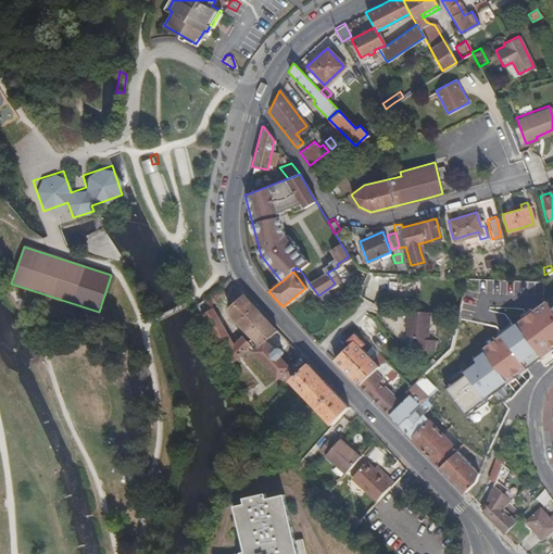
[(417,275),(368,273),(367,287),(416,289),(417,275)]
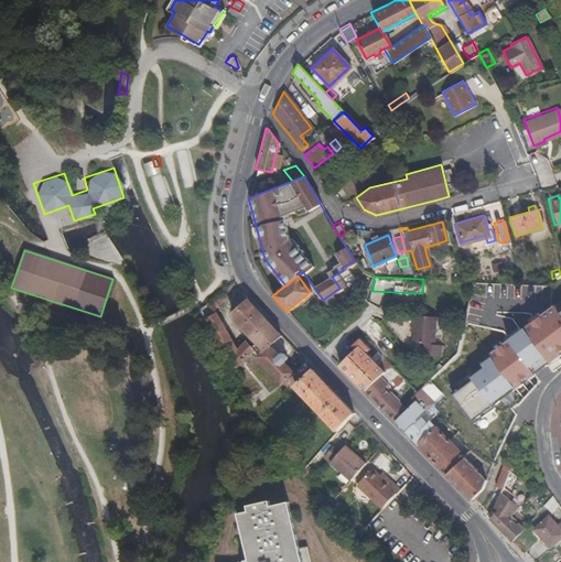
[(215,306),(227,298),(222,291),(209,300),(215,306)]
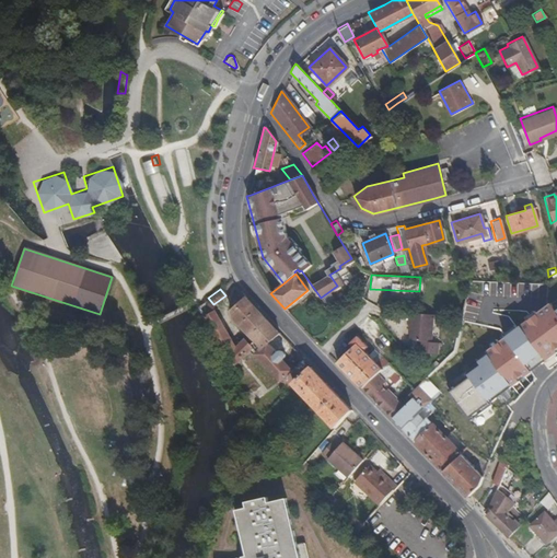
[(254,337),(263,346),(269,340),(279,332),(253,304),(246,298),(232,310),(231,314),(254,337)]
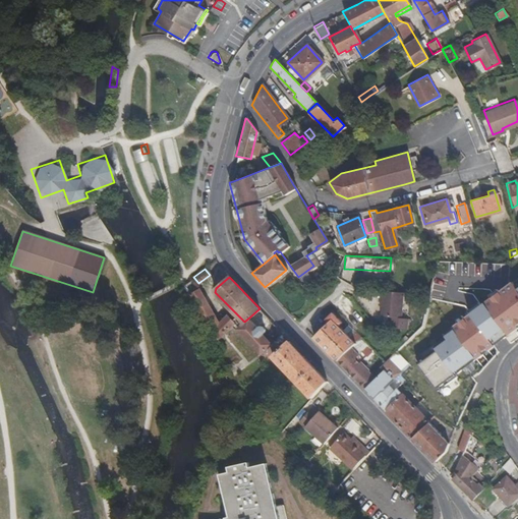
[(436,349),(418,363),(438,389),(445,384),(446,386),(458,377),(456,375),(466,367),(464,365),(468,361),(470,363),(482,354),(480,352),(485,348),(487,350),(495,344),(493,342),(499,337),(501,339),(517,326),(516,324),(517,322),(517,283),(514,286),(510,280),(442,334),(446,338),(434,347),(436,349)]
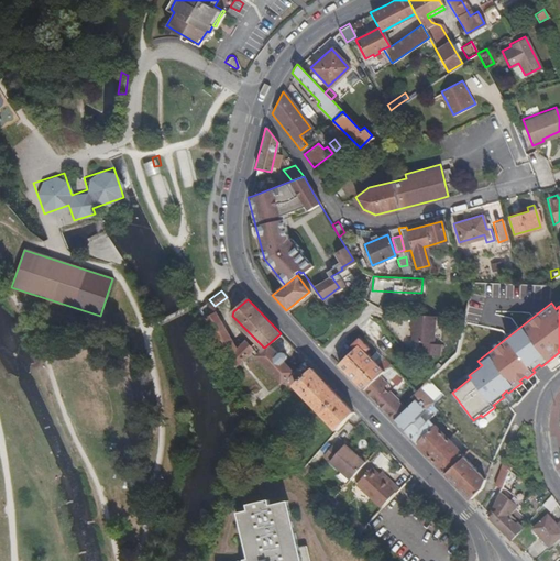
[(253,348),(250,344),(245,340),(237,349),(215,311),(206,317),(230,360),(234,365),(253,348)]
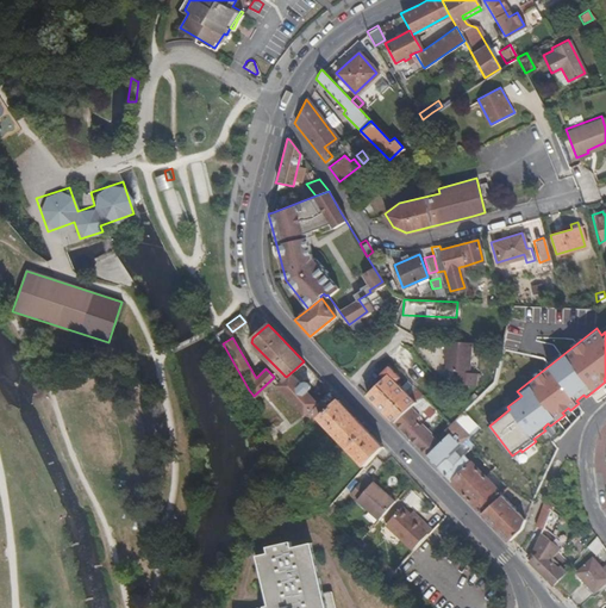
[(470,340),(443,339),(443,349),(445,349),(444,368),(457,368),(456,382),(476,382),(476,370),(469,370),(470,340)]
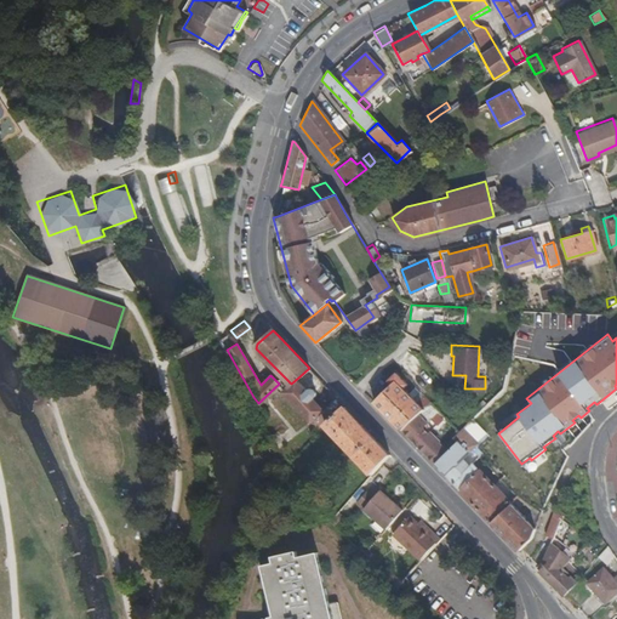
[(309,368),(298,378),(291,384),(283,391),(315,427),(329,415),(324,409),(325,408),(332,401),(331,399),(324,407),(314,396),(314,393),(313,391),(312,390),(309,388),(308,388),(319,379),(309,368)]
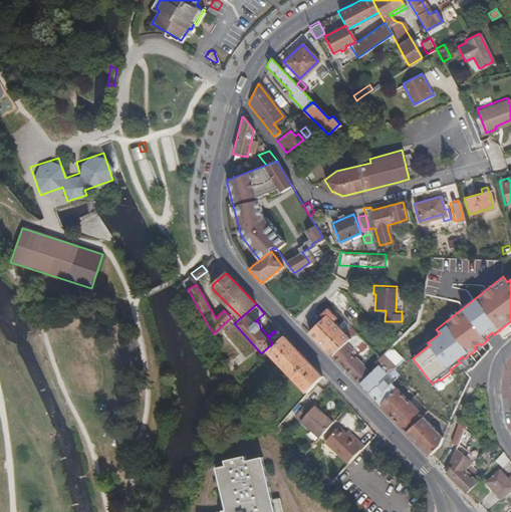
[(319,343),(331,355),(346,342),(354,333),(347,325),(341,330),(333,322),(336,318),(327,309),(320,315),(323,318),(308,332),(319,343)]
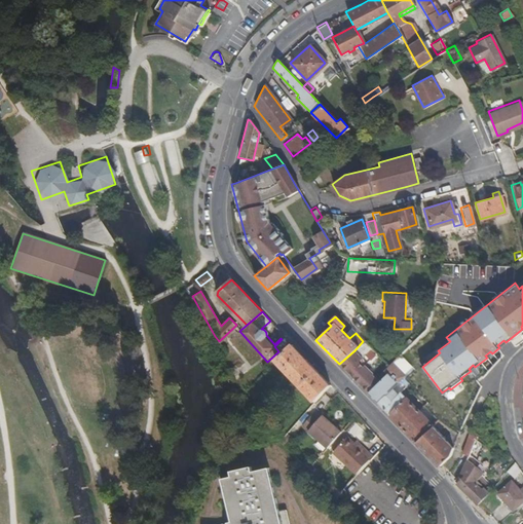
[(363,341),(355,350),(362,358),(371,348),(364,340),(363,341)]
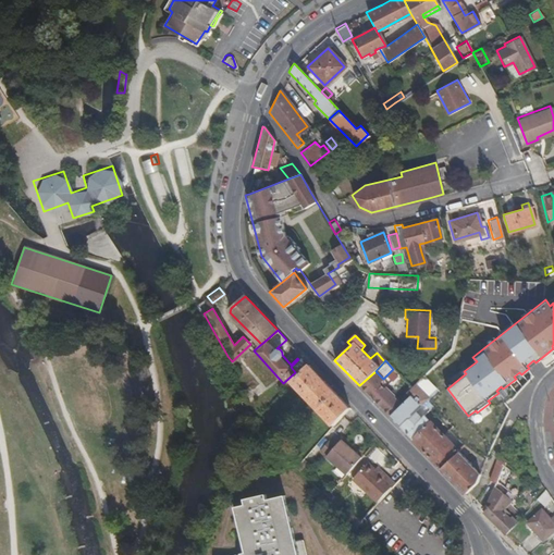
[(330,386),(308,364),(291,380),(332,426),(348,407),(330,386)]
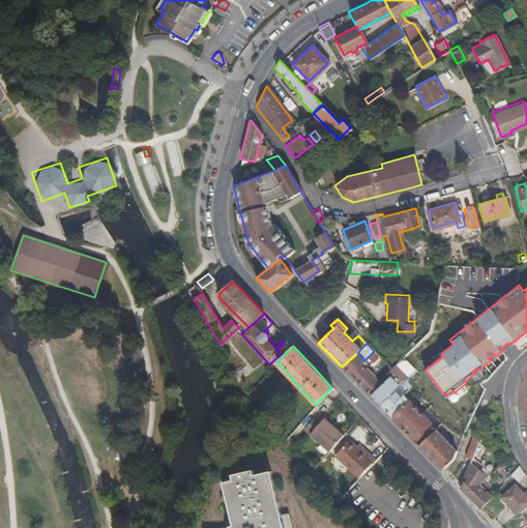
[(370,396),(382,383),(368,368),(364,369),(360,364),(364,360),(357,353),(342,367),(356,381),(370,396)]
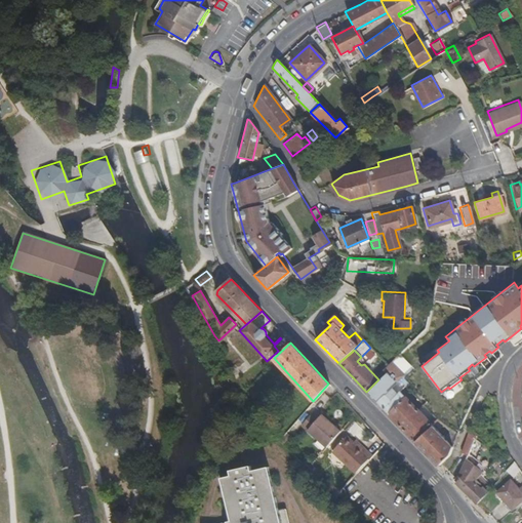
[(382,407),(396,395),(391,389),(396,383),(401,383),(399,380),(404,375),(391,361),(387,365),(383,370),(386,373),(378,379),(366,392),(375,401),(382,407)]
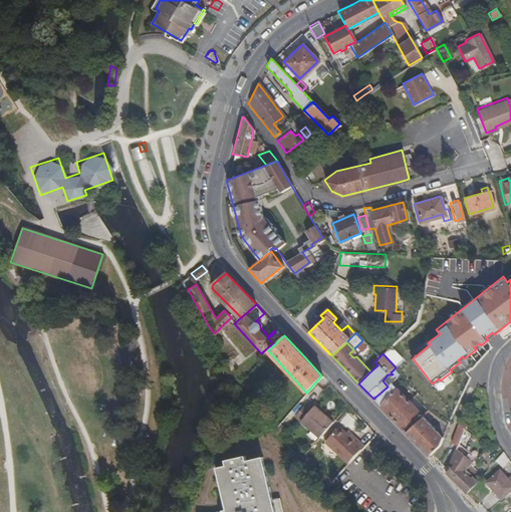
[(391,384),(388,387),(373,399),(406,432),(423,417),(421,416),(391,384)]
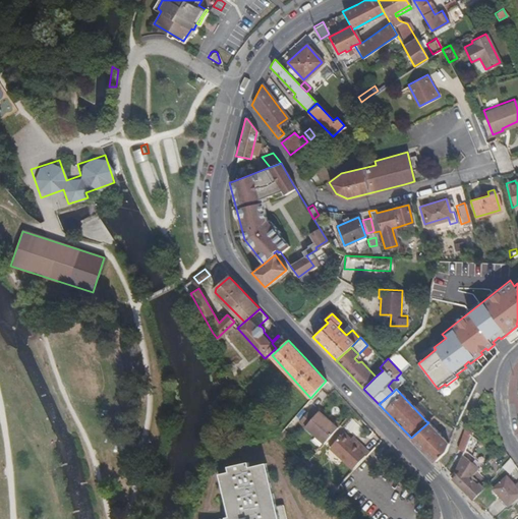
[(241,405),(246,399),(238,390),(232,395),(241,405)]
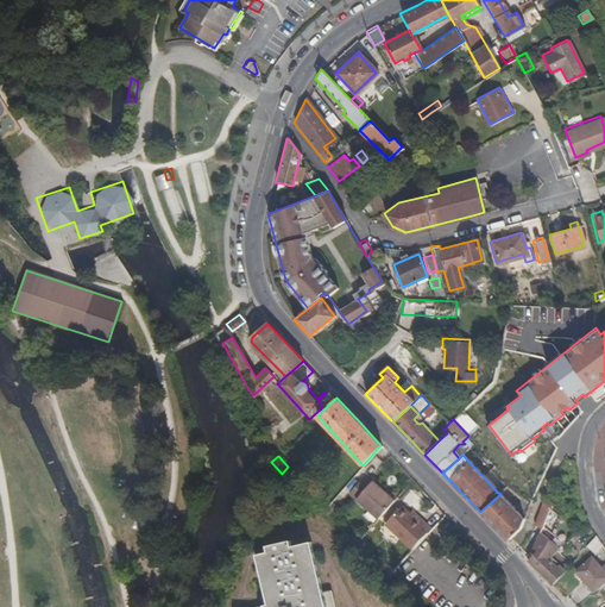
[(376,518),(394,500),(371,480),(366,485),(359,479),(347,492),(376,518)]
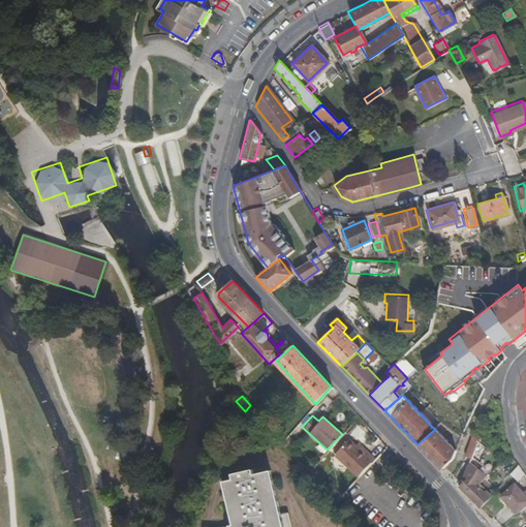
[(430,458),(441,469),(453,458),(455,450),(435,429),(418,444),(430,458)]
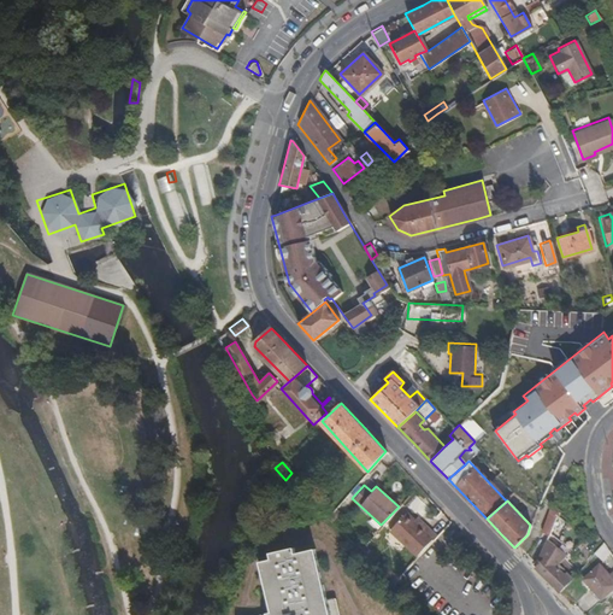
[(540,531),(546,533),(547,533),(556,511),(547,508),(540,531)]
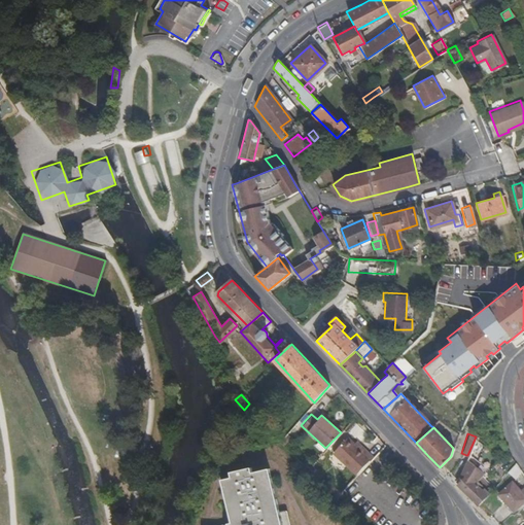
[(356,476),(373,457),(367,452),(364,453),(354,444),(347,438),(333,454),(356,476)]
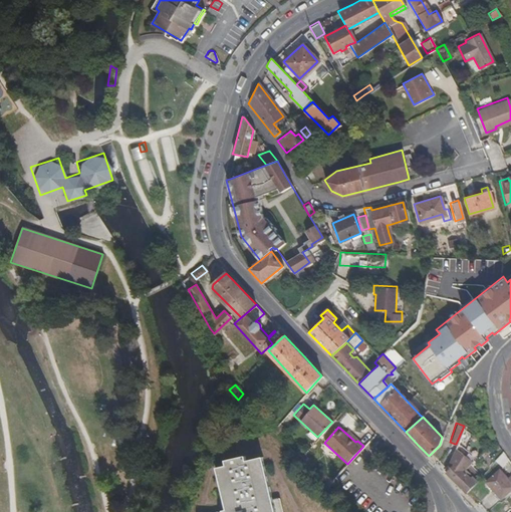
[(355,442),(357,441),(347,431),(345,433),(355,442)]
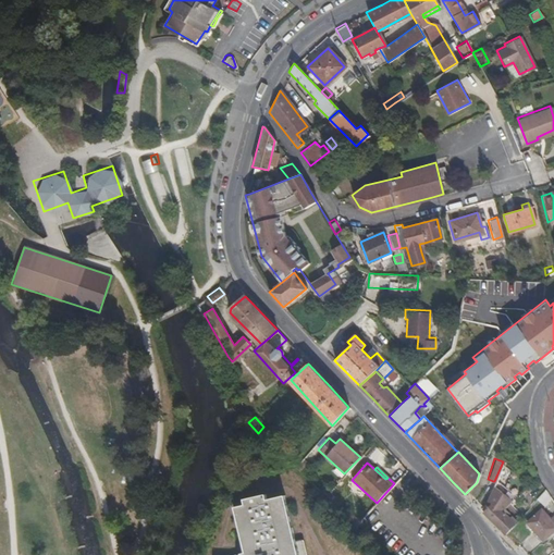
[(504,533),(515,522),(501,509),(511,500),(492,485),(492,489),(490,496),(487,502),(489,505),(482,512),(492,521),(504,533)]
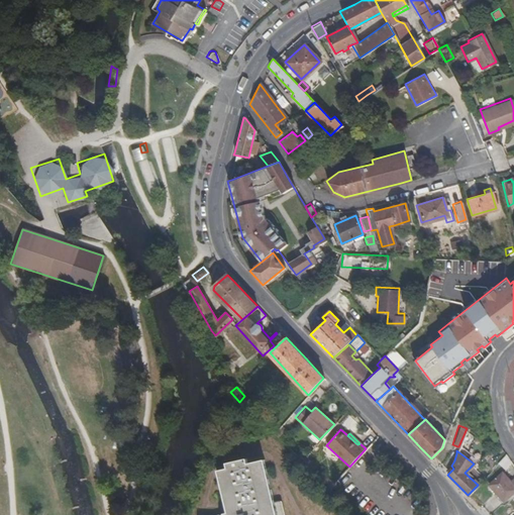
[(282,514),(280,501),(274,502),(272,502),(264,459),(249,462),(248,456),(229,461),(230,467),(222,468),(230,509),(228,510),(206,514),(282,514)]
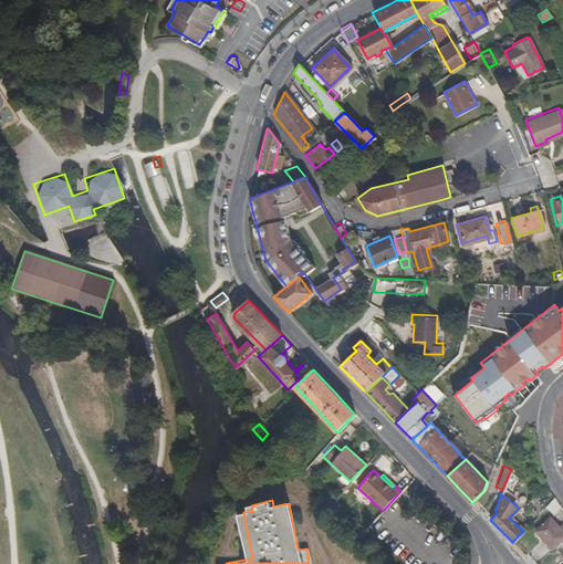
[(562,530),(550,515),(534,529),(551,546),(562,536),(562,530)]
